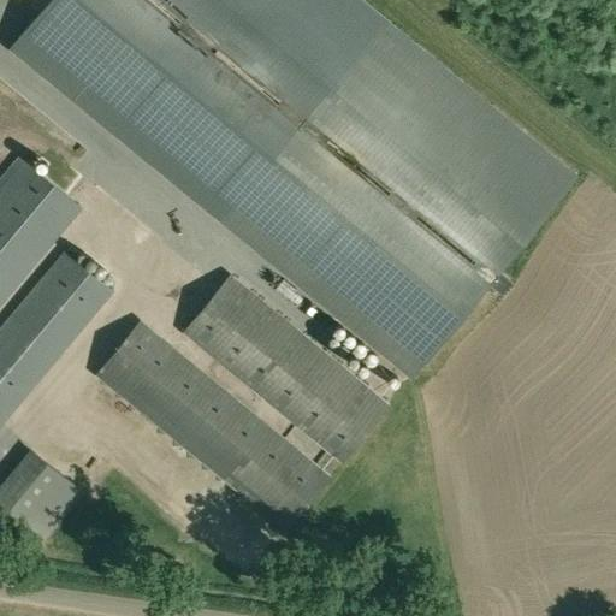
[(412,380),(490,284),(502,294),(511,282),(501,272),(579,177),(385,18),(362,0),(49,0),(9,51),(219,223),(412,380)]
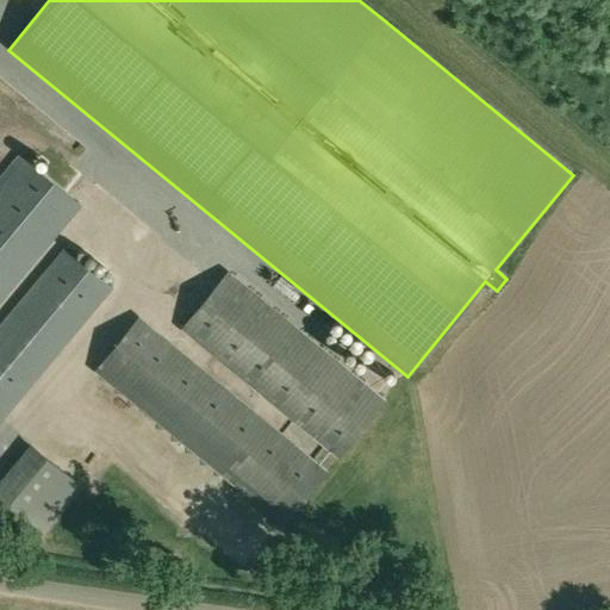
[(24,156),(0,182),(0,305),(82,206),(24,156)]
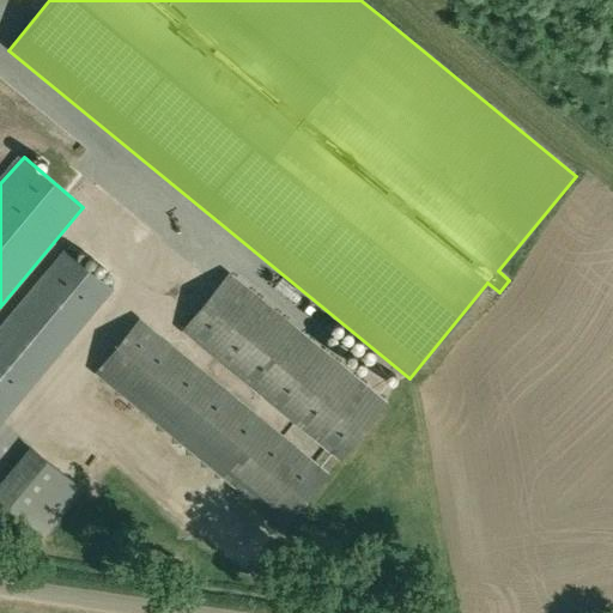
[(66,247),(0,326),(0,425),(114,287),(66,247)]
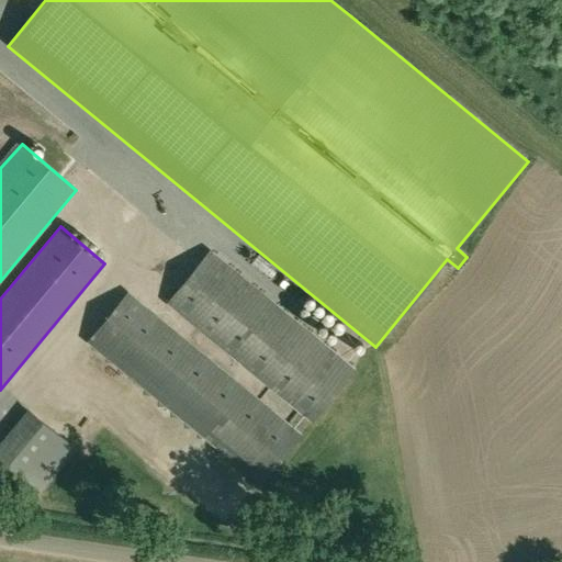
[(312,422),(355,370),(211,251),(168,303),(312,422)]
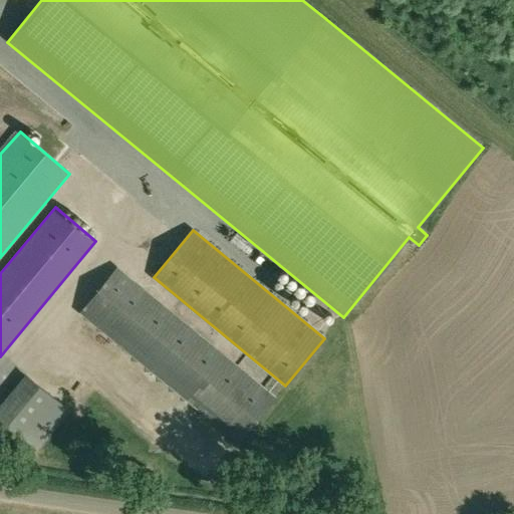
[(275,398),(116,268),(80,312),(239,442),(275,398)]
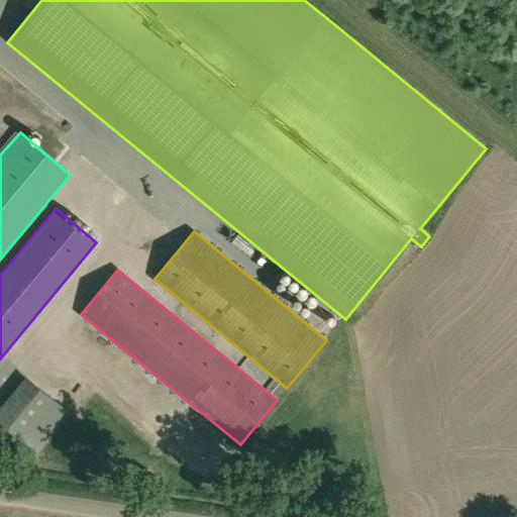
[(103,345),(95,350),(105,368),(114,362),(103,345)]
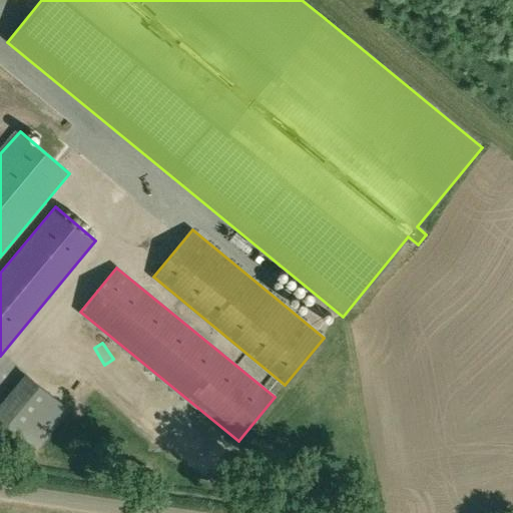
[(70,412),(26,373),(0,404),(0,418),(38,451),(70,412)]
